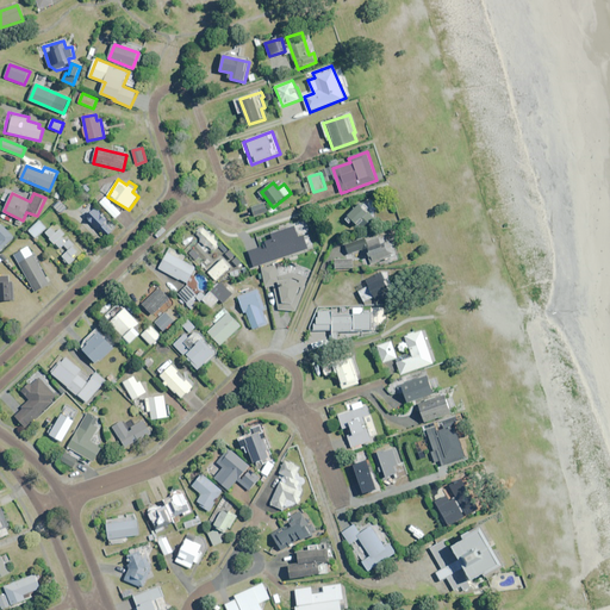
[(122,213),(105,198),(100,203),(117,219),(122,213)]
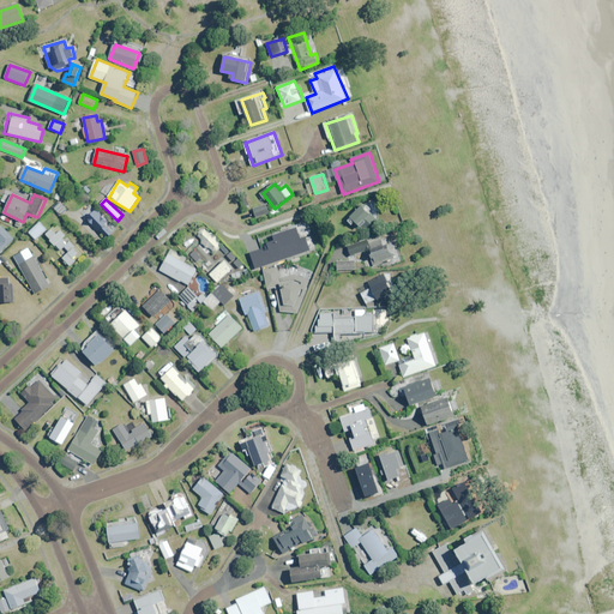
[(271,214),(266,202),(253,208),(257,218),(271,214)]
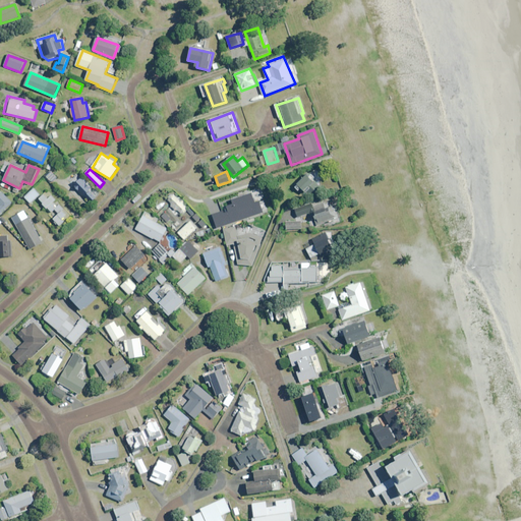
[(57,178),(51,173),(47,177),(53,183),(57,178)]
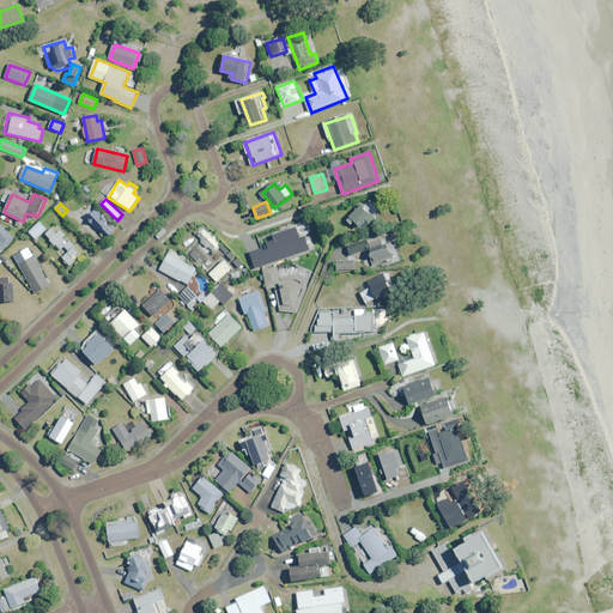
[(377,222),(362,205),(350,216),(360,226),(363,225),(368,230),(377,222)]
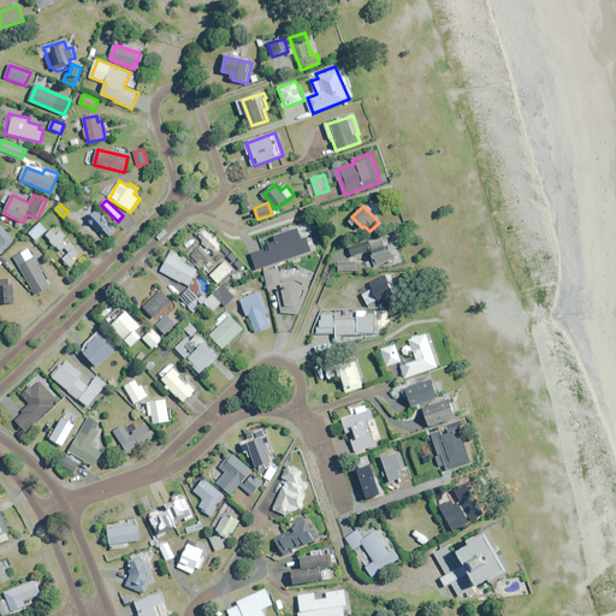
[(101,208),(88,221),(107,240),(120,226),(101,208)]
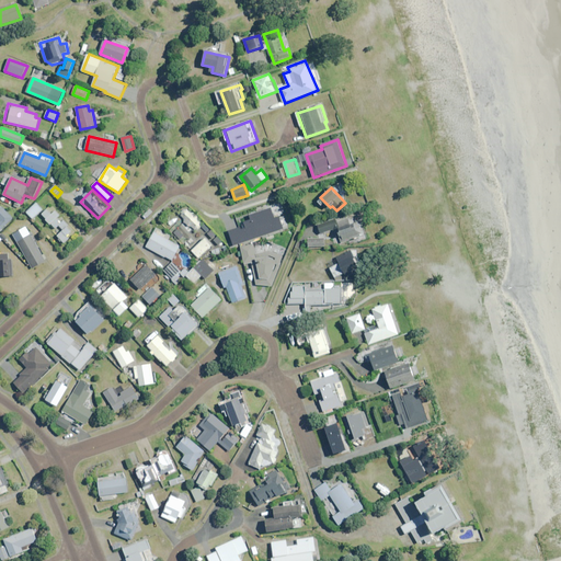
[(43,210),(36,203),(26,213),(33,220),(43,210)]
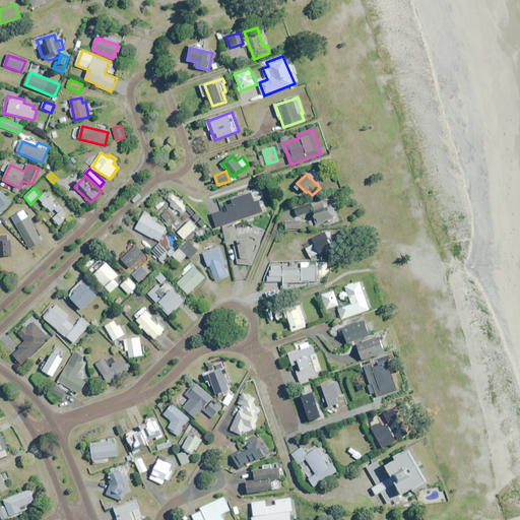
[(175,192),(168,198),(181,215),(189,209),(175,192)]
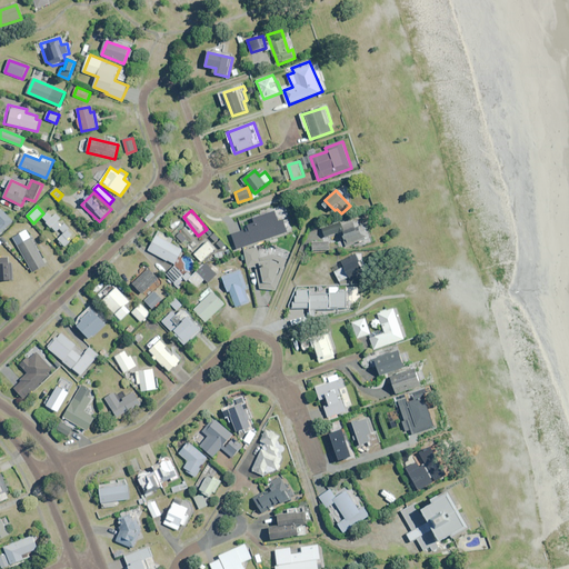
[(3,211),(0,213),(0,223),(1,225),(0,225),(0,235),(15,222),(3,211)]
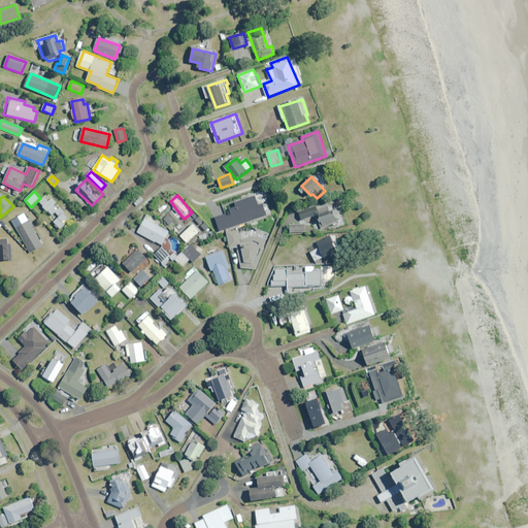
[(48,202),(45,198),(40,202),(52,216),(56,212),(60,218),(55,222),(61,229),(66,225),(64,223),(69,218),(60,207),(58,209),(55,205),(57,203),(53,199),(48,202)]
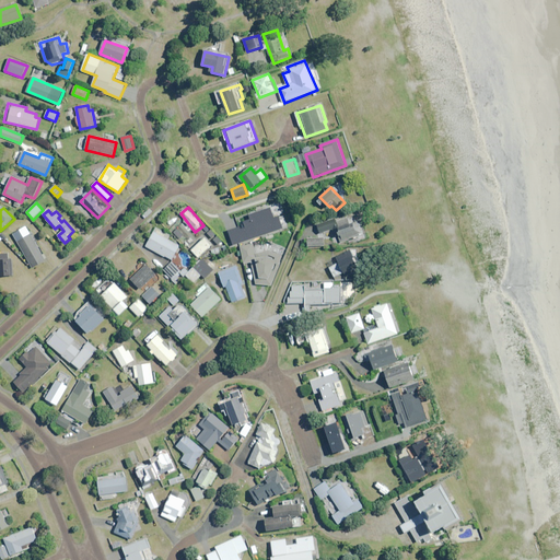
[(276,230),(273,219),(265,220),(264,217),(246,219),(248,234),(276,230)]
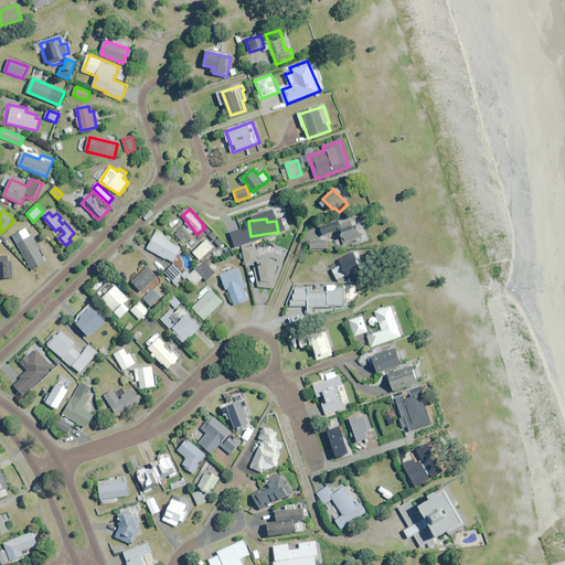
[(369,238),(363,221),(359,222),(360,224),(353,226),(352,220),(340,223),(339,222),(321,226),(323,235),(336,232),(338,238),(342,237),(344,245),(369,238)]
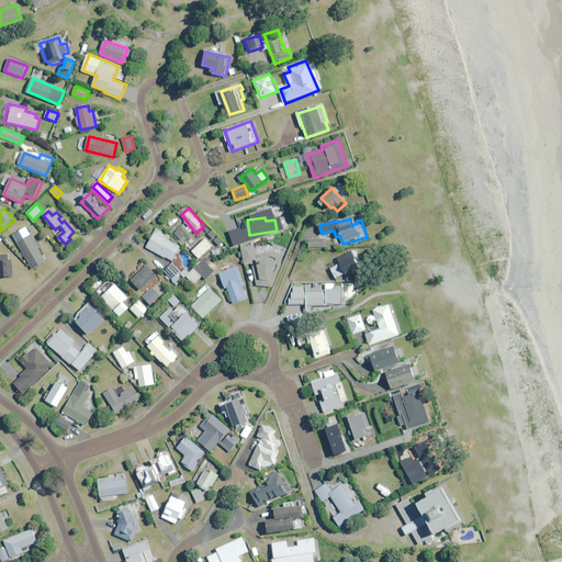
[(46,261),(26,227),(14,235),(34,269),(46,261)]
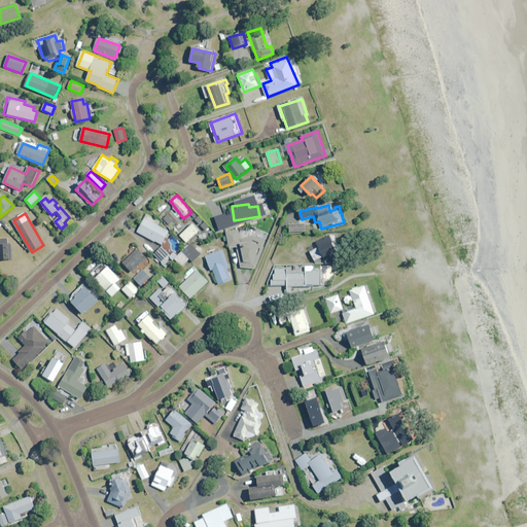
[(161,221),(148,214),(138,234),(161,246),(169,233),(157,226),(161,221)]
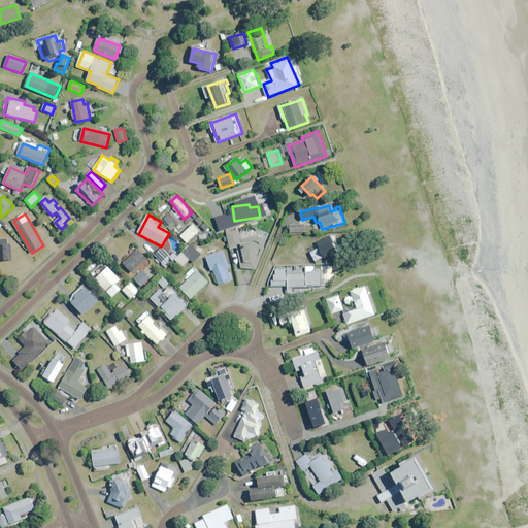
[(200,231),(195,225),(180,236),(186,242),(200,231)]
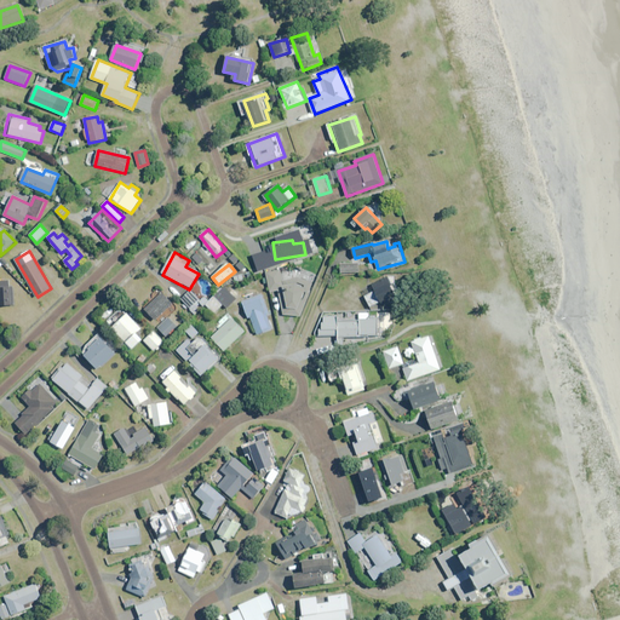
[(300,316),(315,277),(302,271),(299,279),(298,279),(283,281),(281,270),(267,274),(271,292),(279,291),(285,315),(300,316)]
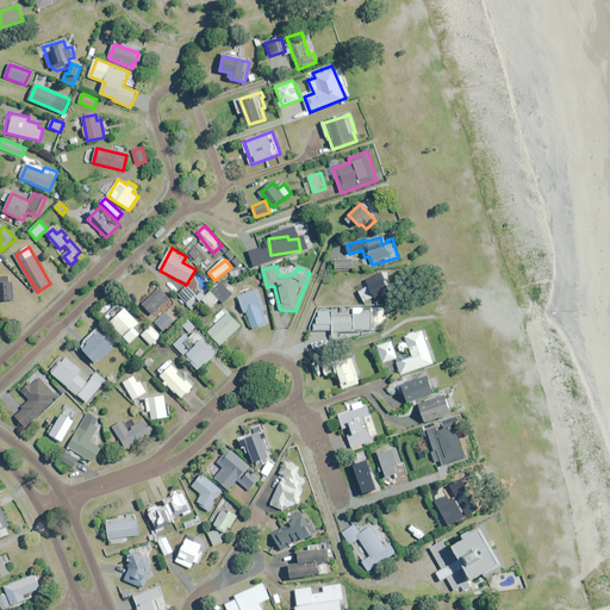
[(393,297),(383,273),(367,281),(369,287),(360,292),(366,303),(375,298),(379,304),(393,297)]
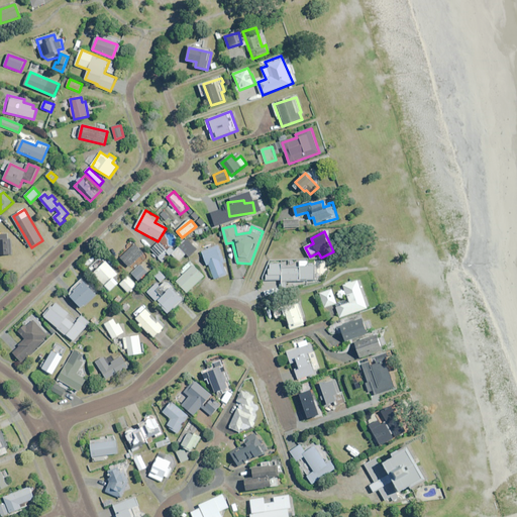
[(8,239),(8,234),(0,234),(0,254),(0,255),(12,254),(11,239),(8,239)]
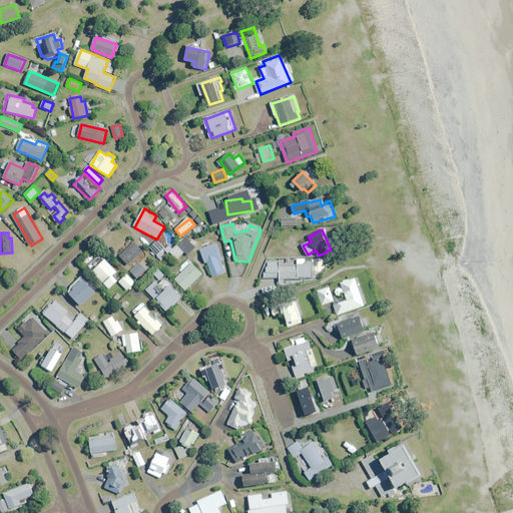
[(196,246),(186,236),(170,251),(177,260),(184,252),(188,255),(196,246)]
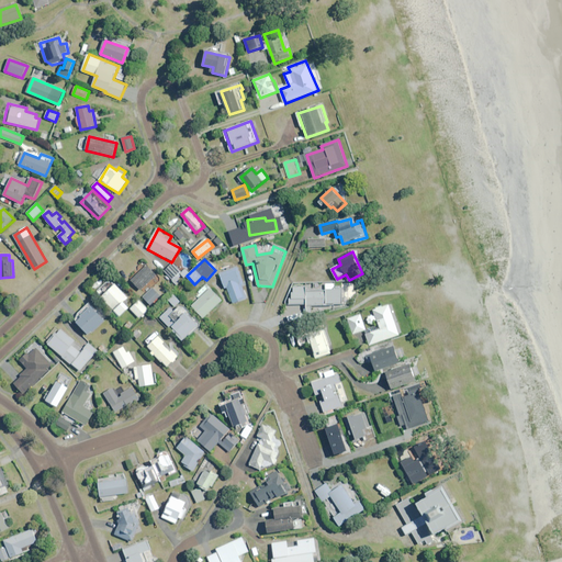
[(173,263),(165,272),(175,283),(183,276),(173,263)]
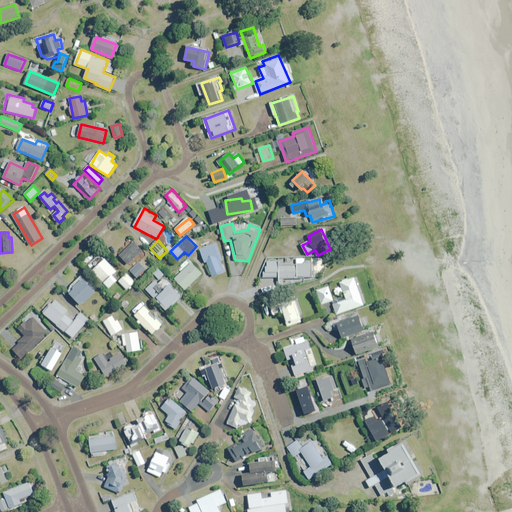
[(143,251),(135,242),(120,256),(129,265),(143,251)]
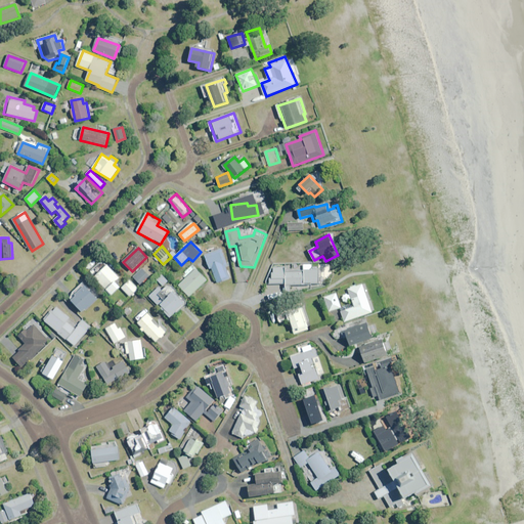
[(228,266),(222,249),(205,255),(210,268),(212,268),(218,284),(230,278),(226,267),(228,266)]
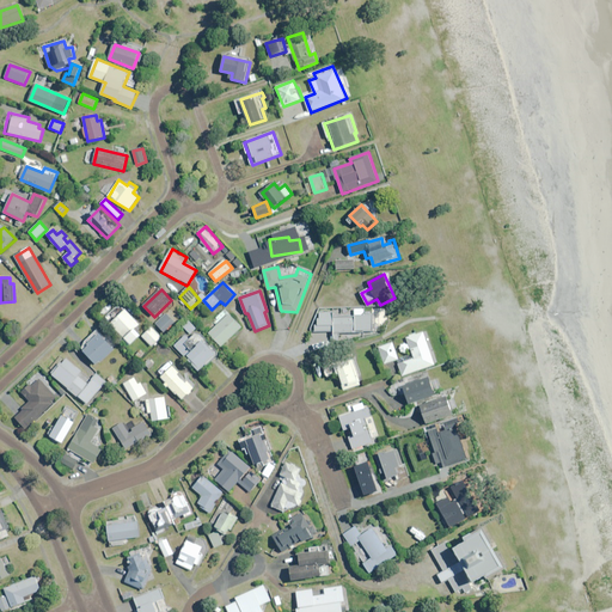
[(140,325),(126,310),(111,324),(130,346),(141,336),(135,329),(140,325)]
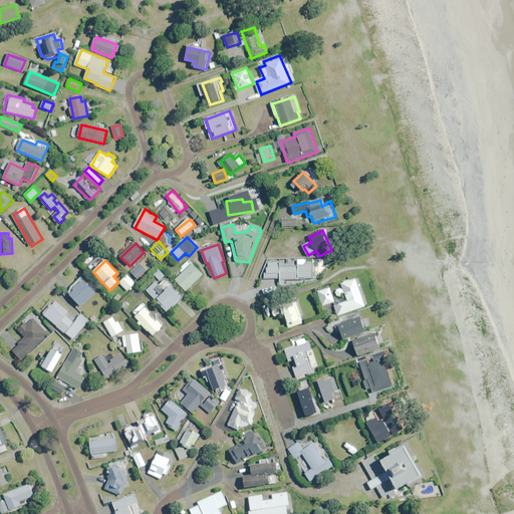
[(204,275),(189,260),(181,268),(184,272),(176,280),(186,291),(204,275)]
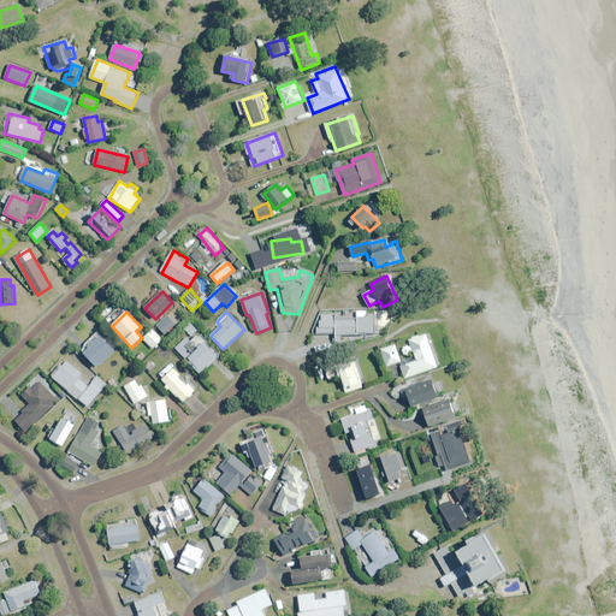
[(367,318),(367,312),(357,312),(357,319),(337,319),(337,314),(321,314),(321,326),(317,326),(317,333),(335,333),(335,336),(375,336),(375,318),(367,318)]
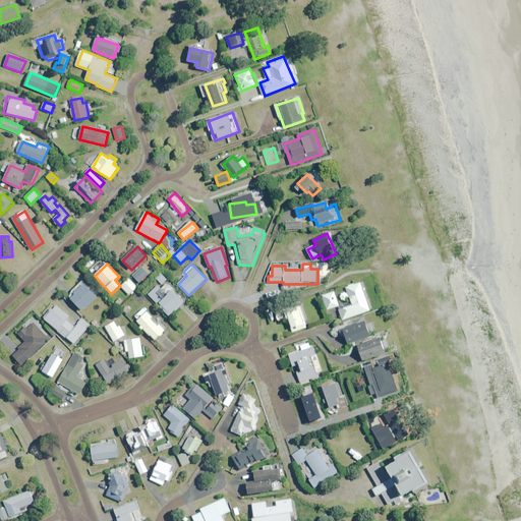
[(150,275),(142,268),(133,277),(140,283),(150,275)]
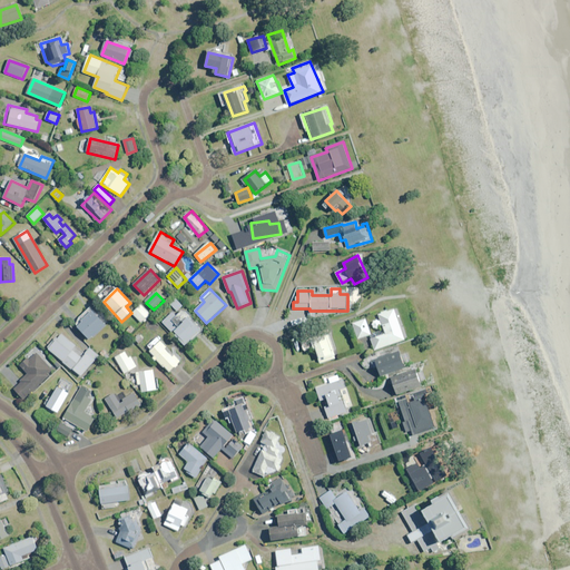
[(183,306),(177,300),(172,305),(177,312),(183,306)]
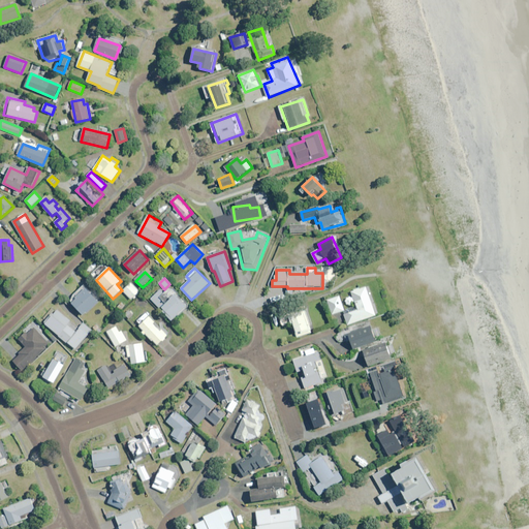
[(139,291),(131,283),(123,291),(132,300),(139,291)]
